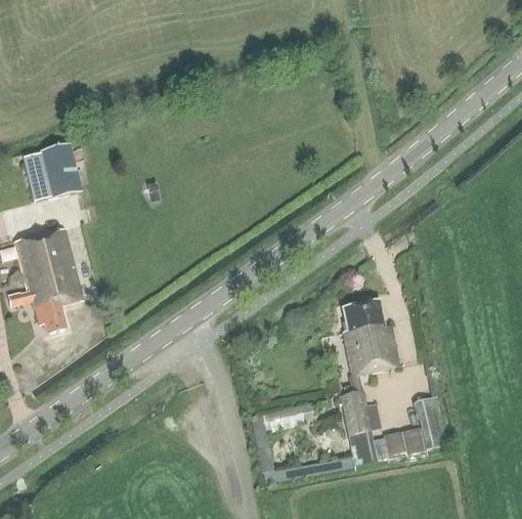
[(51,197),(84,188),(72,142),(40,149),(51,197)]
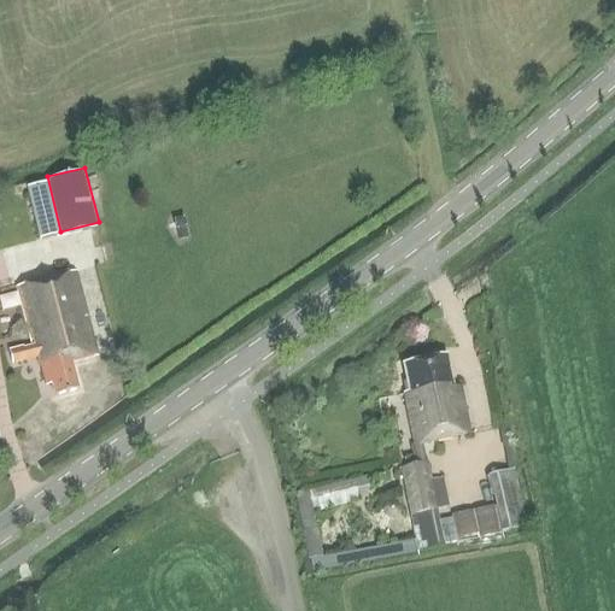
[(72,358),(97,352),(75,269),(19,283),(35,341),(25,345),(25,344),(11,347),(13,358),(28,354),(40,352),(47,381),(54,380),(57,391),(78,386),(72,358)]
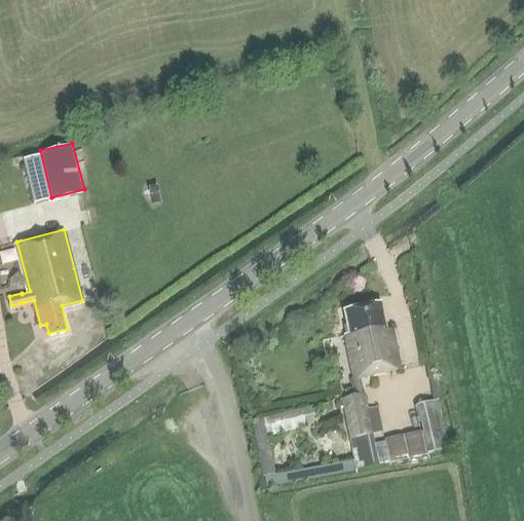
[(346,331),(356,374),(400,365),(391,326),(386,327),(380,301),(346,308),(350,330),(346,331)]
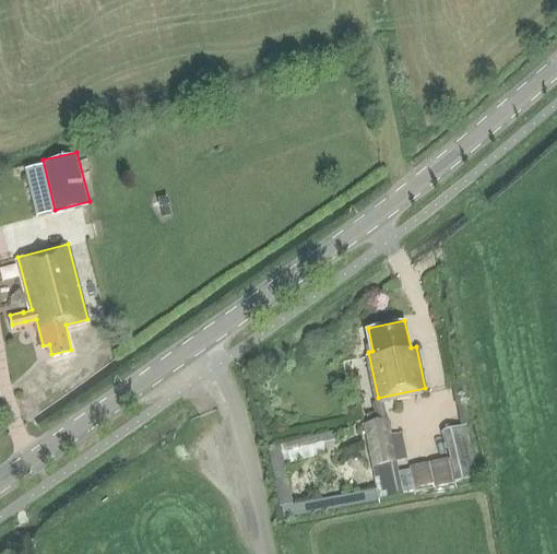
[(390,414),(364,420),(379,496),(404,492),(403,488),(415,486),(410,466),(399,468),(396,457),(409,455),(402,428),(394,429),(390,414)]
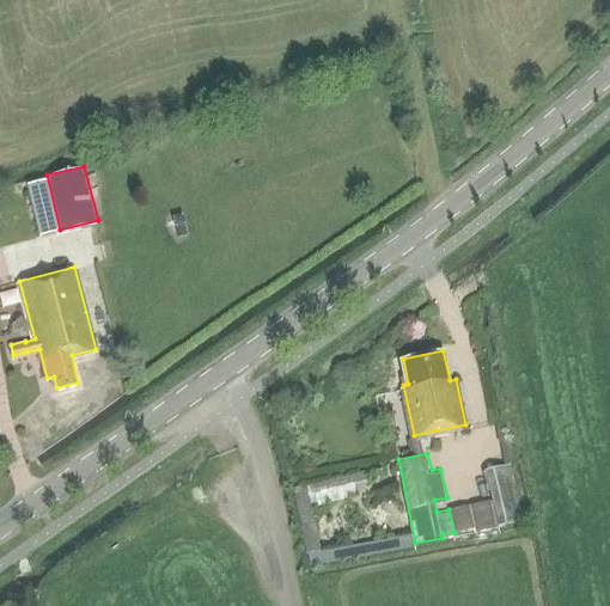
[(498,519),(523,513),(511,461),(486,467),(498,519)]
